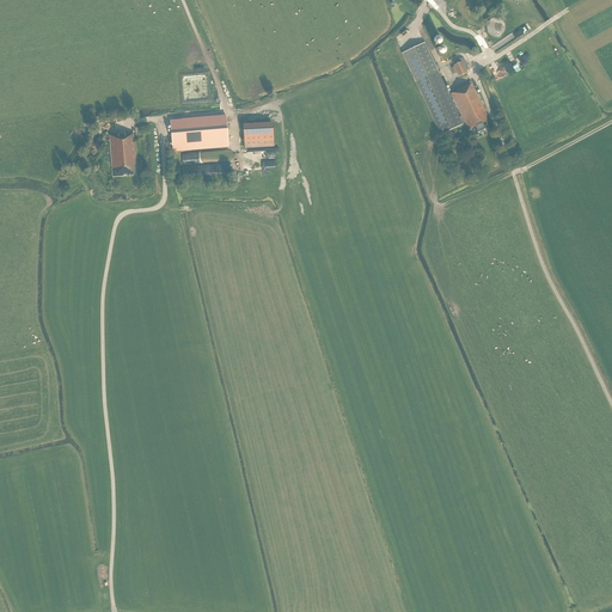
[(487,26),(487,28),(487,29),(487,30),(487,31),(488,32),(488,34),(489,35),(490,36),(491,36),(493,37),(494,37),(495,37),(496,37),(497,37),(499,37),(500,36),(501,36),(502,35),(503,34),(503,32),(505,31),(505,30),(505,29),(505,28),(505,26),(505,25),(505,24),(503,23),(502,22),(502,20),(501,20),(500,19),(499,19),(497,19),(496,18),(495,18),(494,19),(493,19),(491,19),(490,20),(489,20),(489,22),(488,23),(487,24),(487,25),(487,26)]
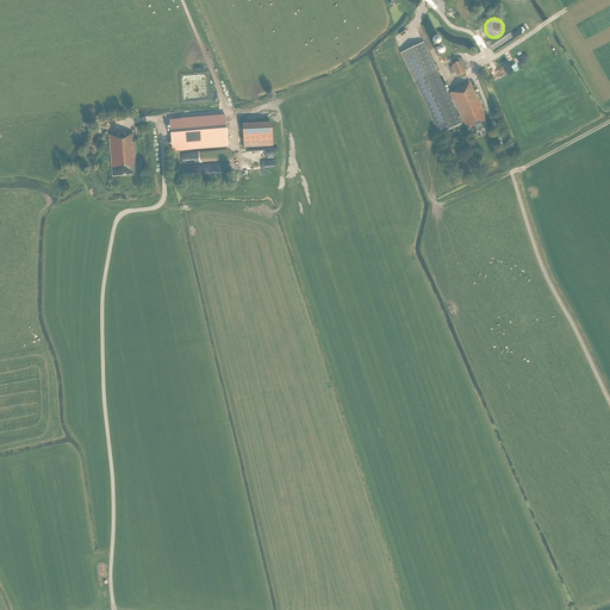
[(458,118),(436,72),(423,43),(400,54),(414,82),(416,82),(440,135),(464,124),(465,126),(466,125),(468,130),(470,130),(473,137),(487,130),(484,123),(486,122),(484,117),(485,116),(471,83),(455,91),(455,92),(449,94),(460,117),(458,118)]
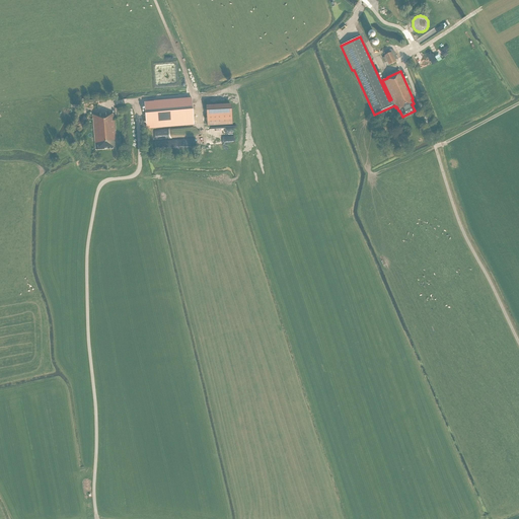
[(383,53),(384,56),(385,57),(382,58),(384,63),(387,62),(389,66),(396,62),(395,60),(397,59),(393,51),(390,50),(383,53)]
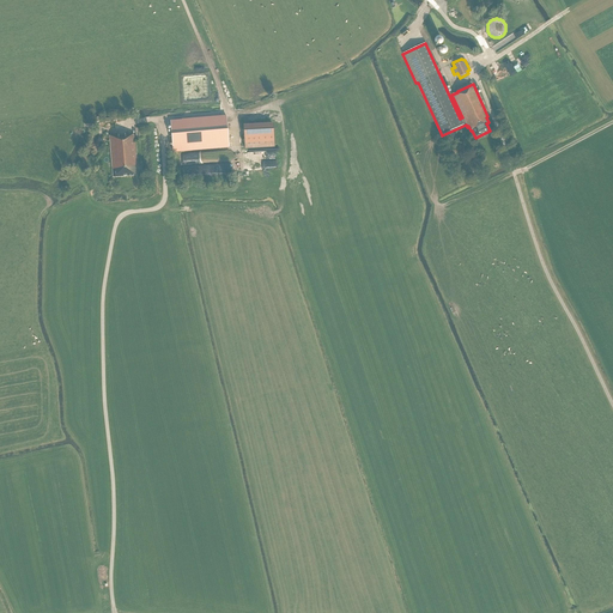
[(504,109),(496,85),(489,87),(493,99),(497,98),(501,110),(504,109)]
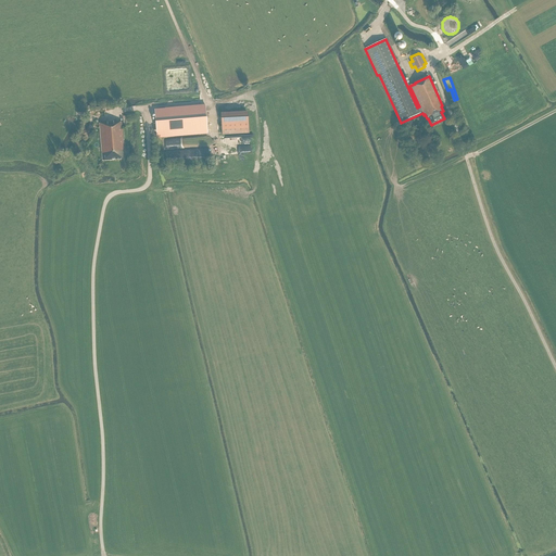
[(205,106),(155,111),(158,138),(207,134),(205,106)]
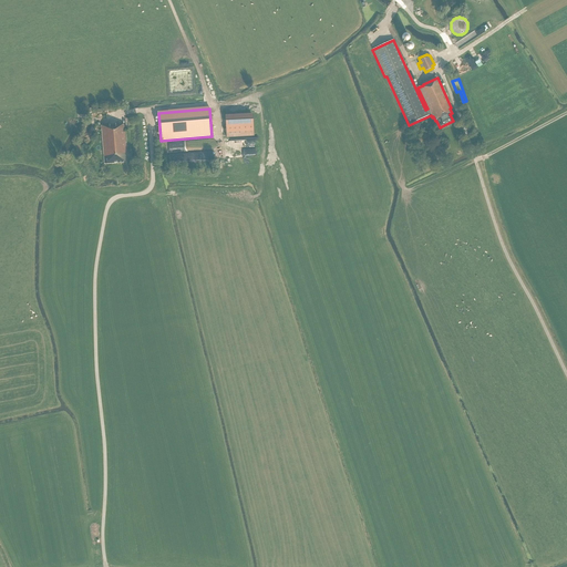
[(254,136),(253,117),(253,114),(225,116),(225,119),(226,137),(254,136)]
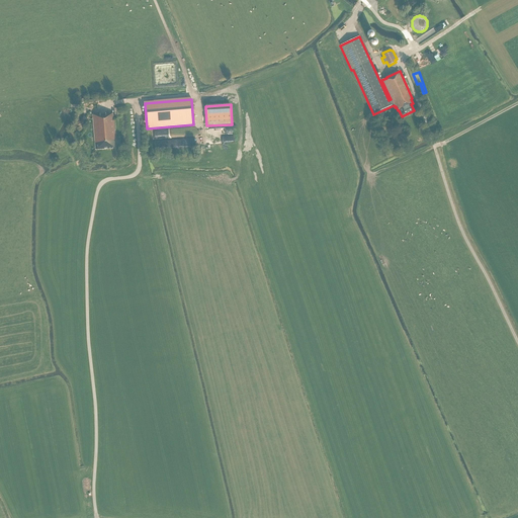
[(95,150),(115,149),(114,138),(115,138),(113,114),(108,114),(108,113),(95,114),(95,111),(89,111),(89,114),(91,115),(93,114),(95,150)]
